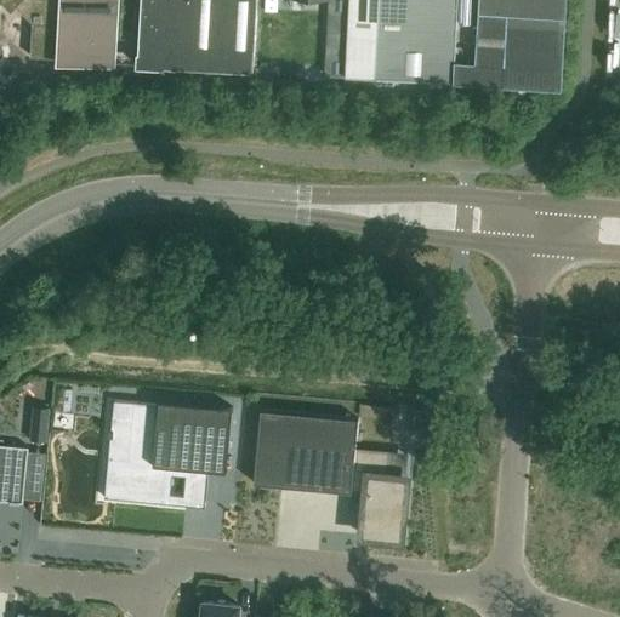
[(0,1),(9,9),(32,27),(29,61),(55,62),(55,67),(109,69),(113,0),(0,0),(0,1)]
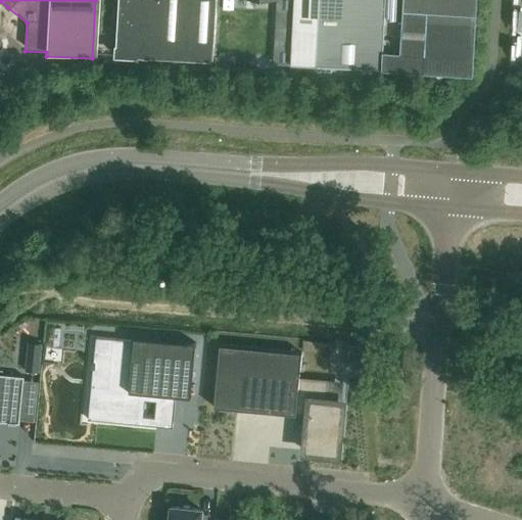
[(117,0),(114,58),(211,64),(216,0),(117,0)]
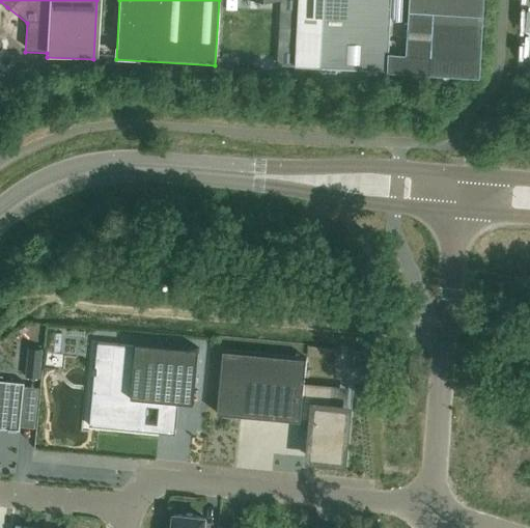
[(298,0),(295,68),(344,72),(387,74),(387,57),(388,57),(390,0),(240,0),(281,2),(280,0),(298,0)]
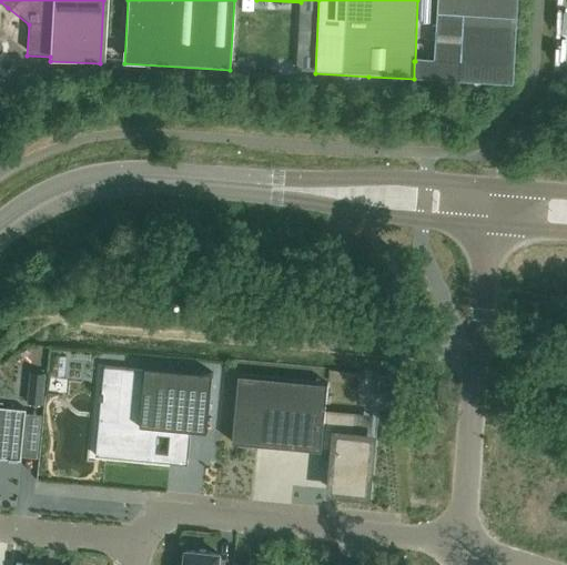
[(436,0),(436,14),(433,62),(415,61),(414,61),(414,79),(414,80),(513,87),(517,0),(436,0)]
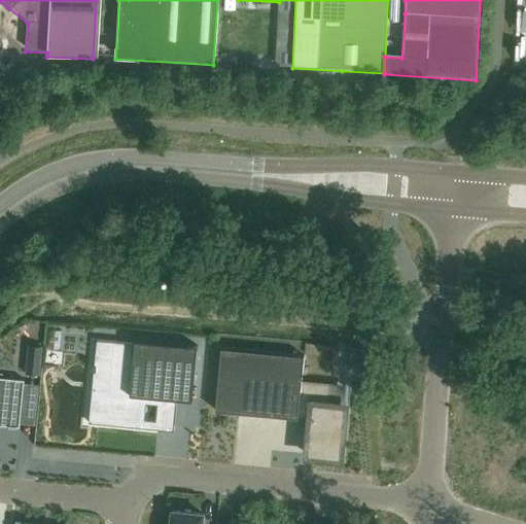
[(525,105),(525,102),(525,94),(512,94),(511,104),(525,105)]
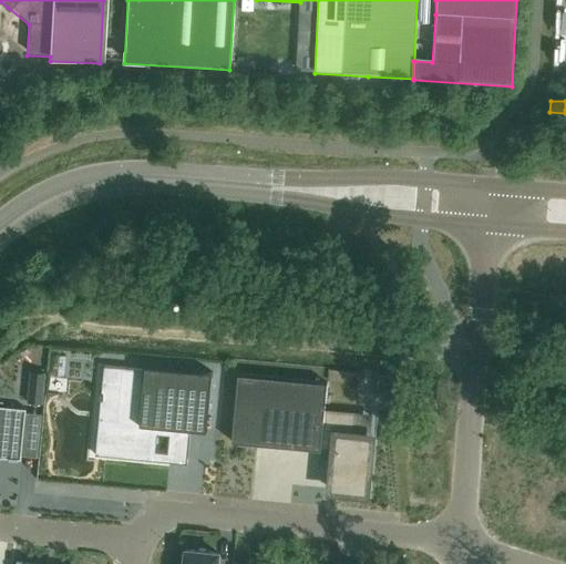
[(144,369),(139,428),(206,433),(212,376),(144,369)]
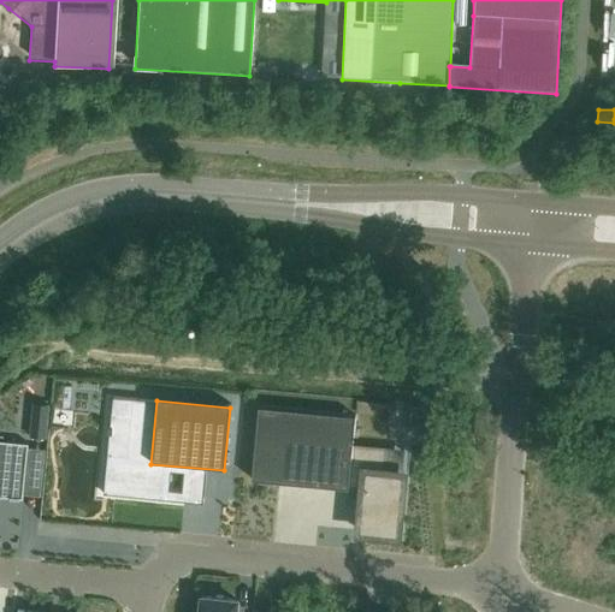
[(258,409),(250,482),(303,487),(348,492),(348,487),(361,488),(361,494),(361,497),(360,497),(360,501),(361,501),(360,511),(359,511),(359,516),(360,516),(358,535),(371,536),(383,538),(396,539),(398,520),(400,500),(402,477),(400,477),(383,475),(385,453),(366,451),(352,450),(355,419),(258,409)]
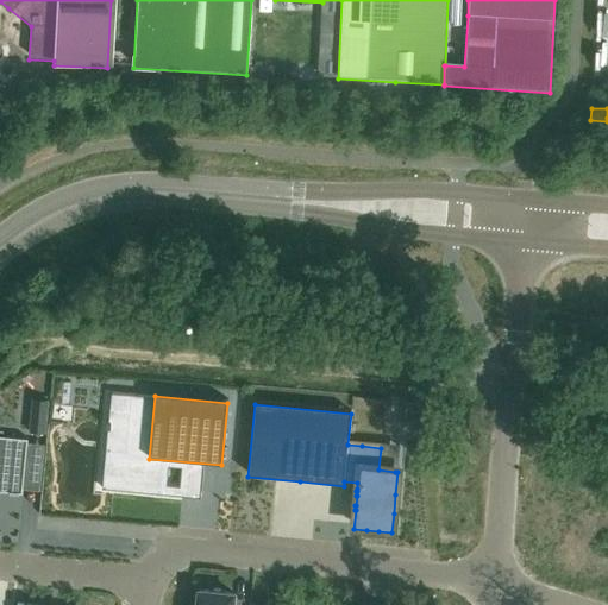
[(0,495),(8,496),(8,497),(17,498),(18,496),(22,497),(27,442),(0,439),(0,495)]
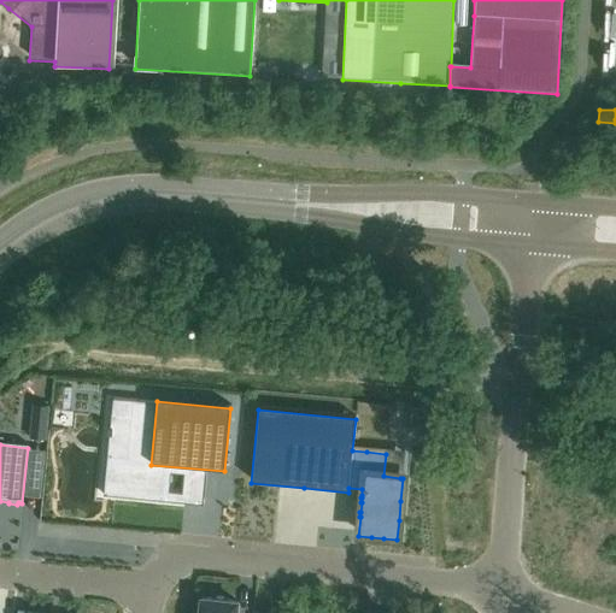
[(235,612),(236,605),(200,601),(199,612),(235,612)]
